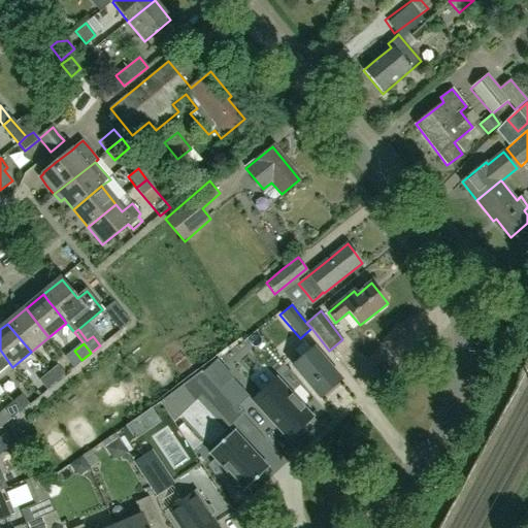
[(340,381),(314,349),(293,366),(321,398),(340,381)]
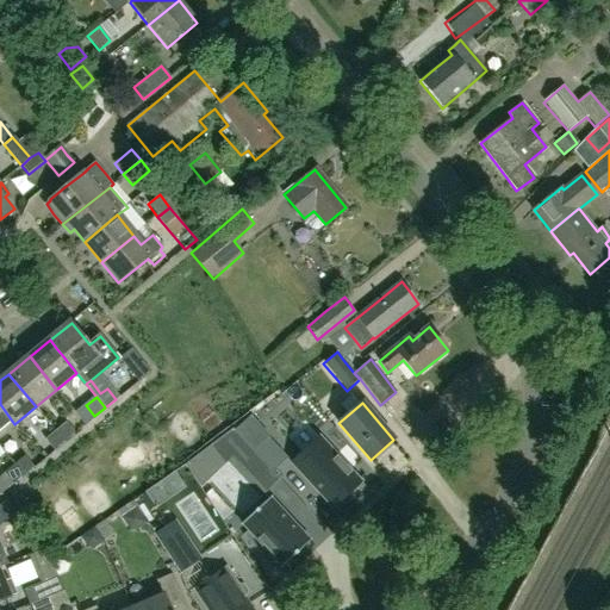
[(0,435),(14,424),(0,404),(0,435)]
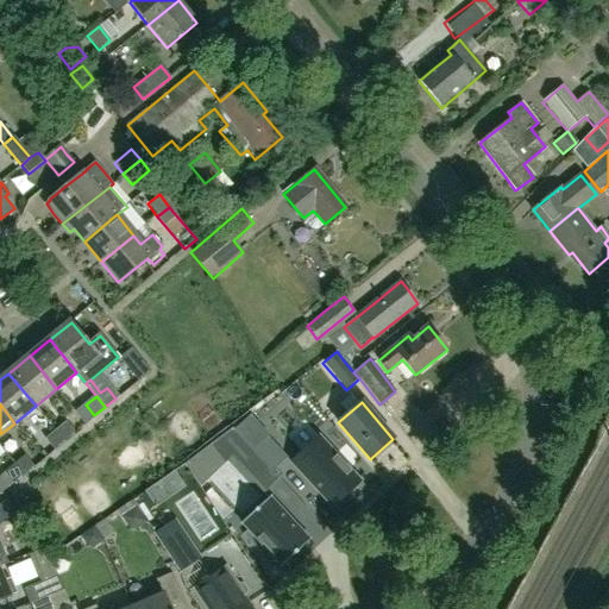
[(55,431),(64,441),(74,433),(66,421),(55,431)]
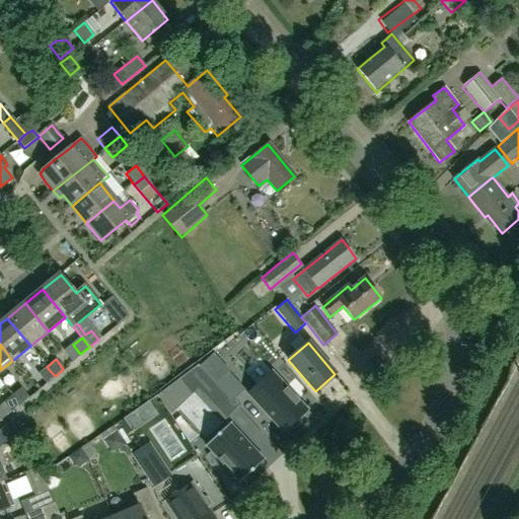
[(237,408),(232,401),(215,383),(199,366),(198,365),(176,381),(190,395),(197,389),(224,420),(237,408)]
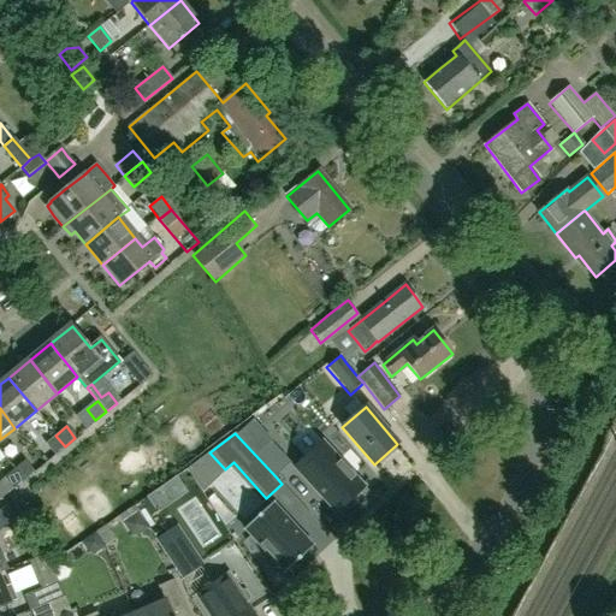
[(65,446),(55,436),(45,444),(54,455),(65,446)]
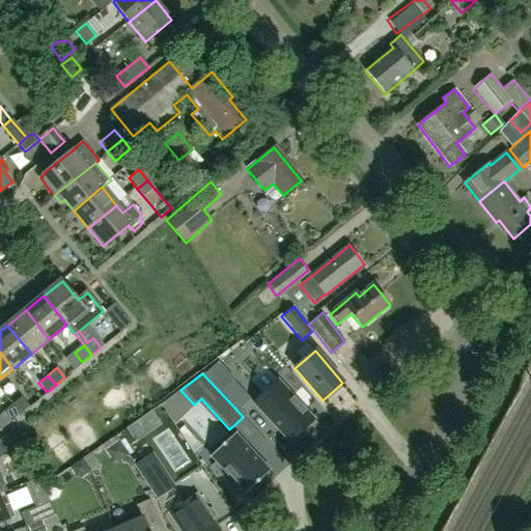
[(220,392),(238,411),(250,399),(233,381),(220,392)]
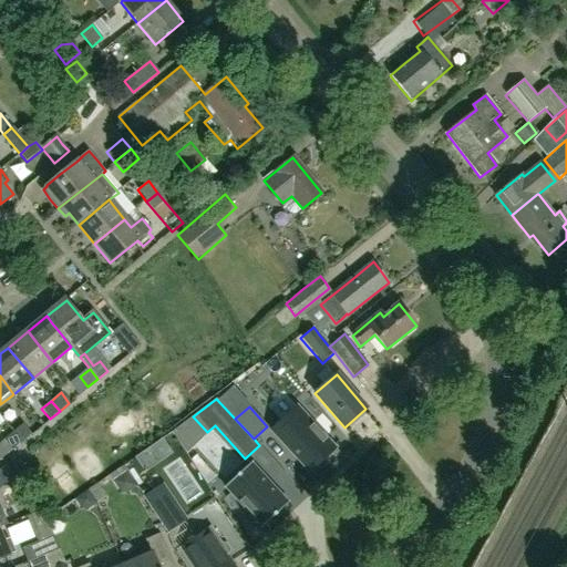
[(295,409),(269,433),(307,473),(332,450),(295,409)]
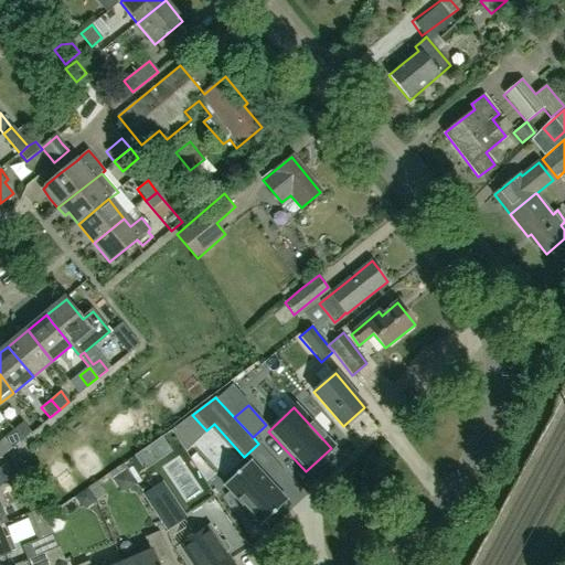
[(13,432),(21,441),(31,433),(22,423),(13,432)]
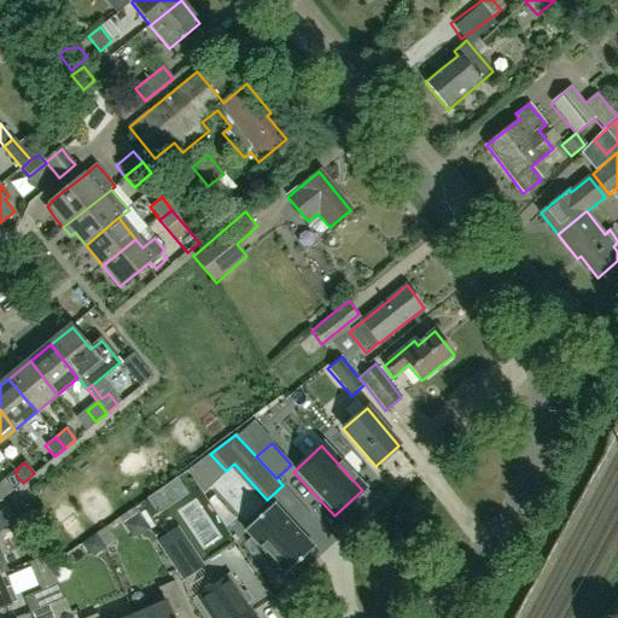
[(184,466),(150,491),(162,507),(196,483),(184,466)]
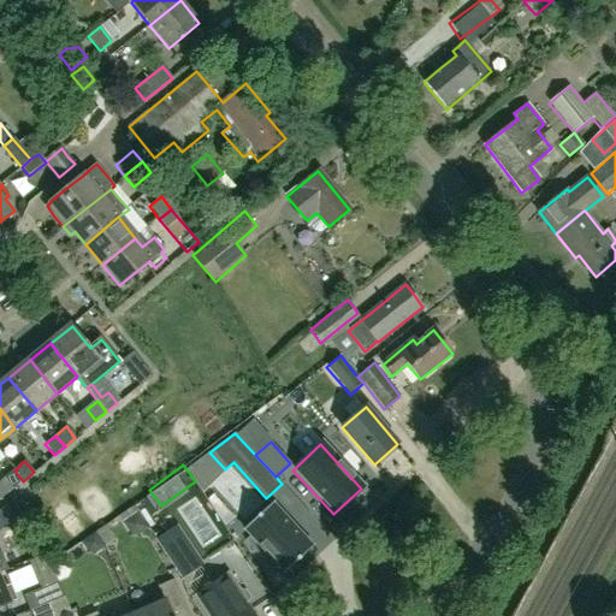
[(23,481),(15,471),(4,479),(13,490),(23,481)]
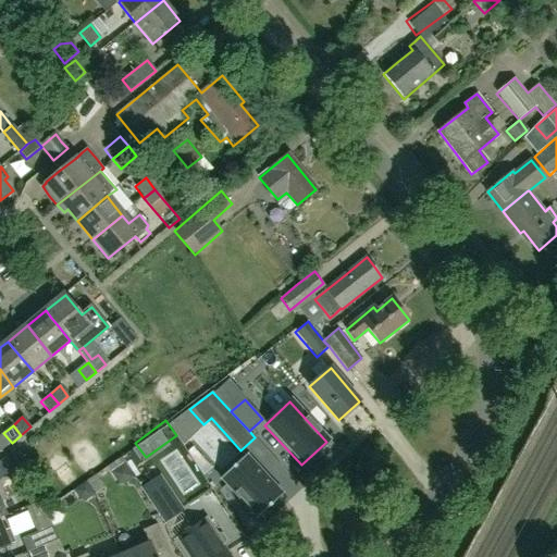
[(16,448),(0,461),(0,480),(25,460),(16,448)]
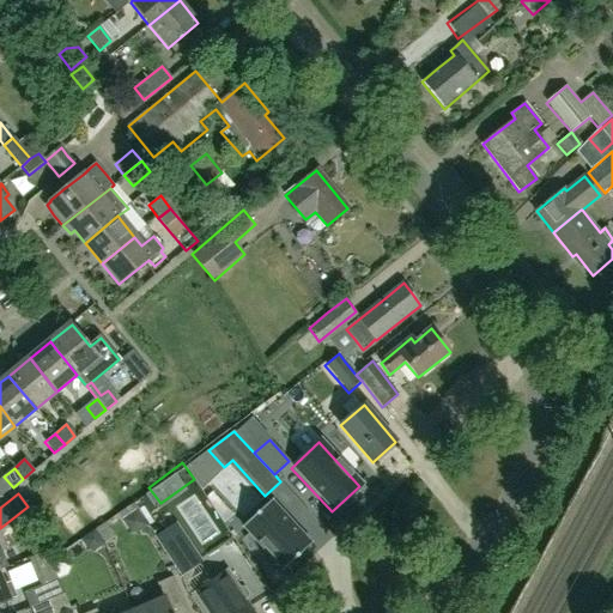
[(268,503),(240,529),(280,572),(309,547),(268,503)]
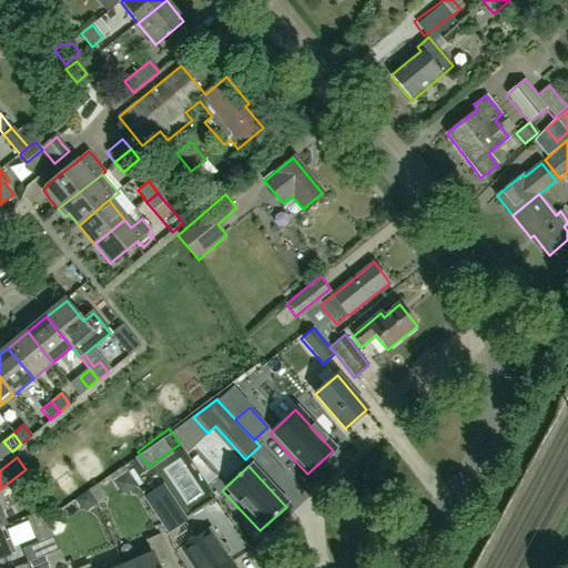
[(108,477),(119,494),(127,494),(135,487),(131,479),(122,467),(108,477)]
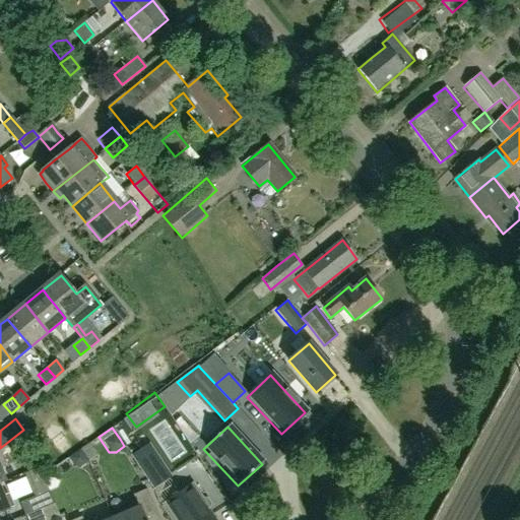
[(173,477),(149,443),(131,456),(154,491),(173,477)]
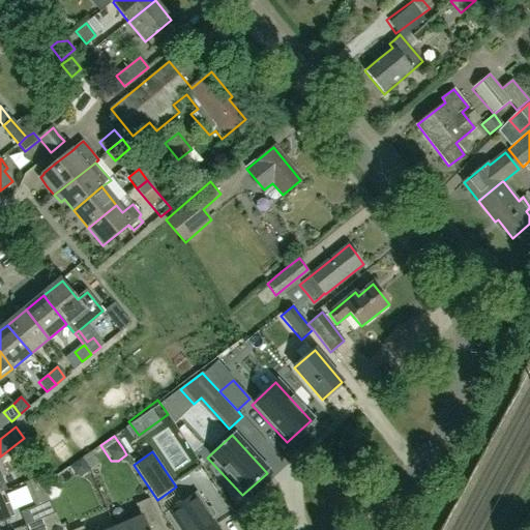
[(90,452),(82,458),(90,470),(98,464),(90,452)]
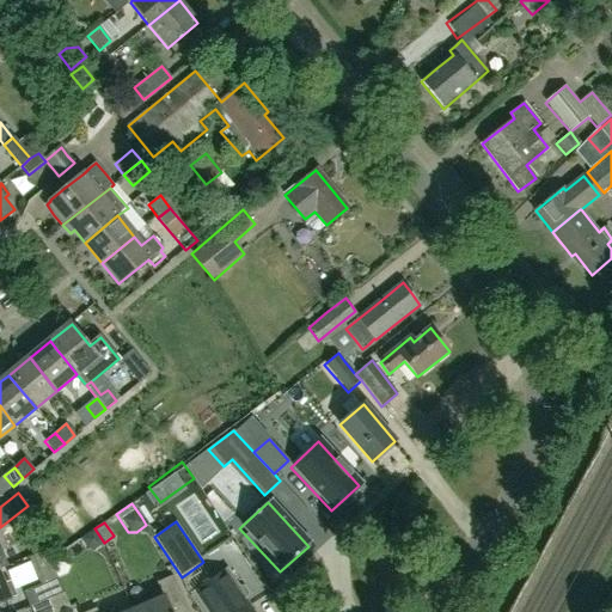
[(95,528),(80,539),(87,549),(95,550),(104,543),(95,528)]
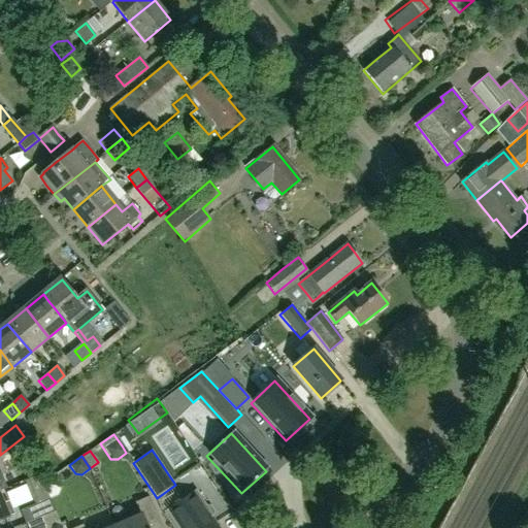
[(43,484),(50,498),(56,496),(53,490),(61,487),(56,474),(43,484)]
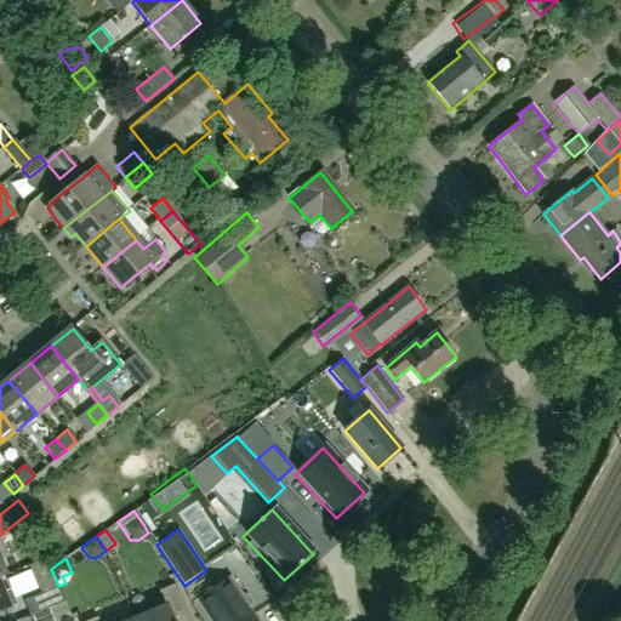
[(244,596),(232,577),(199,599),(211,616),(210,617),(211,620),(257,620),(249,609),(252,602),(249,596),(244,596)]
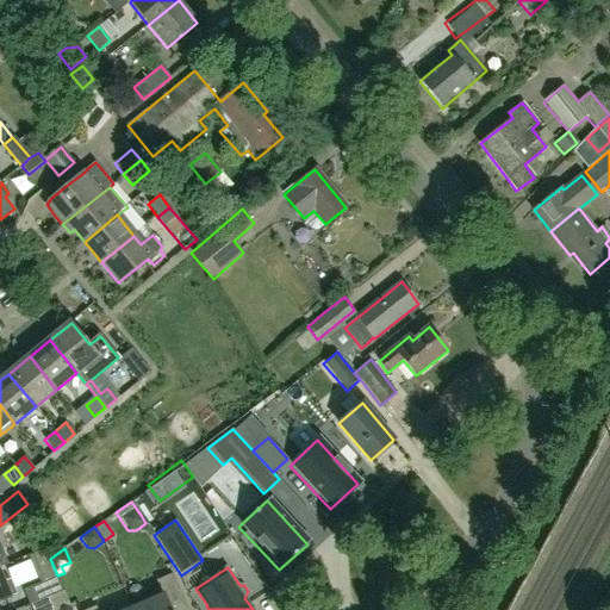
[(131,609),(188,609),(173,573),(155,582),(161,597),(131,609)]
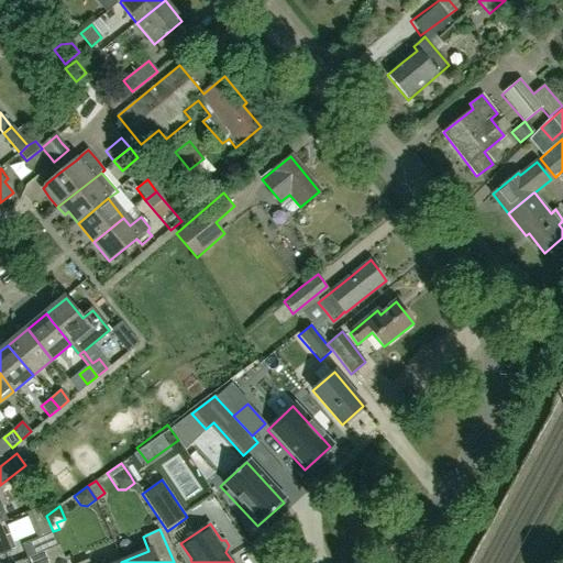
[(3,538),(0,530),(0,555),(15,549),(9,536),(3,538)]
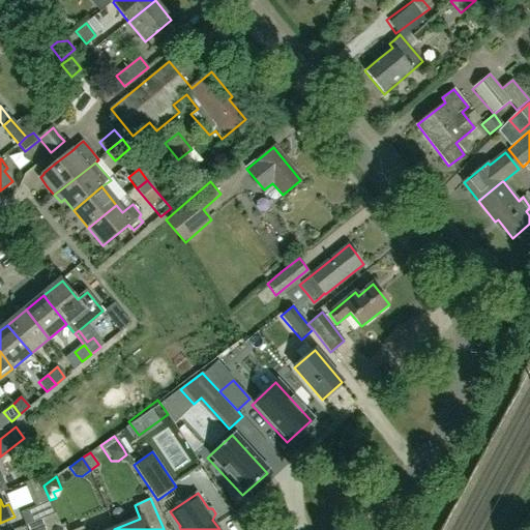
[(25,526),(56,513),(50,501),(20,513),(25,526)]
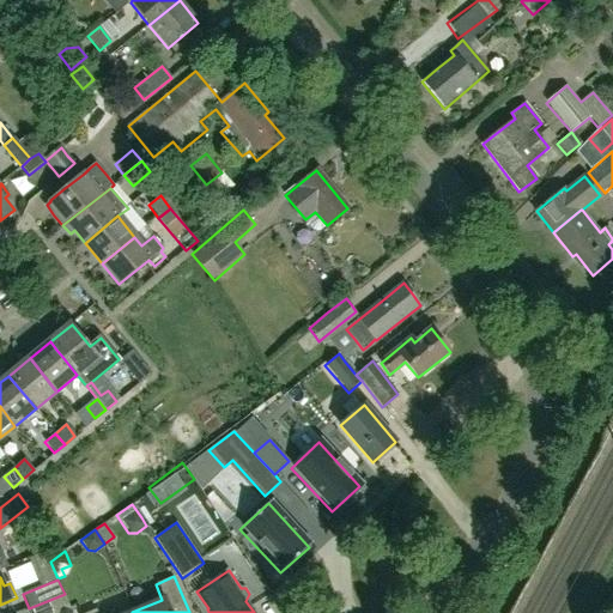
[(65,594),(29,608),(30,612),(61,612),(71,610),(65,594)]
